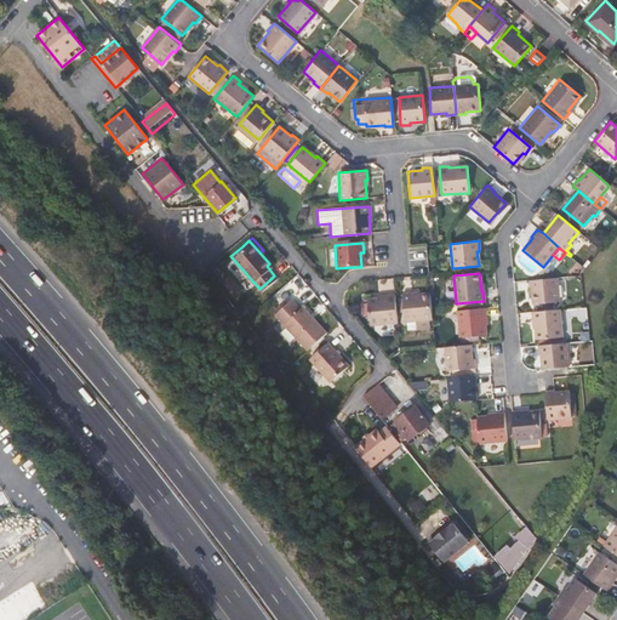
[(559,301),(555,277),(527,279),(527,289),(530,289),(531,302),(559,301)]
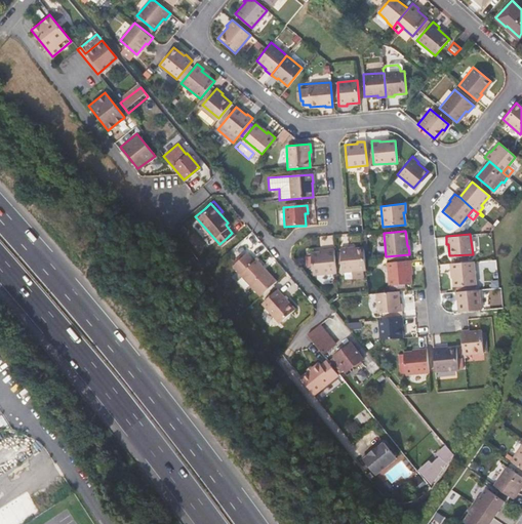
[(339,249),(342,271),(364,269),(364,265),(363,248),(348,250),(348,248),(339,249)]
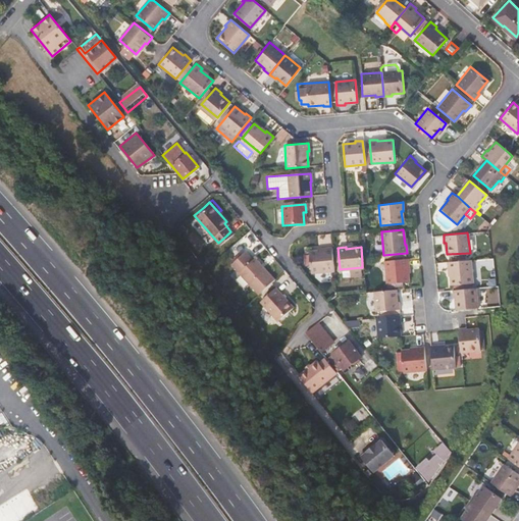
[(309,265),(310,272),(332,269),(330,248),(323,249),(323,251),(308,252),(308,254),(309,265)]
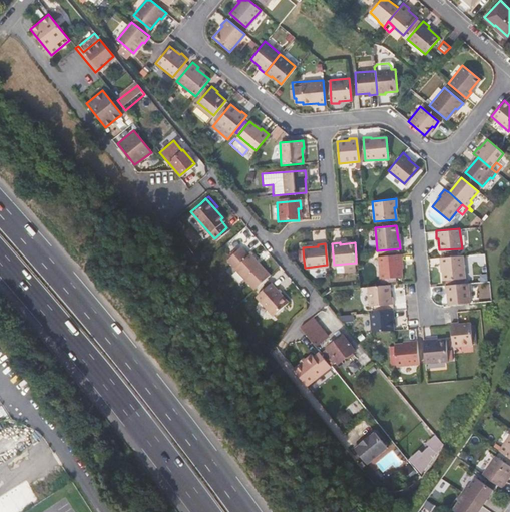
[(239,244),(235,247),(224,257),(234,267),(252,287),(261,279),(269,272),(250,252),(248,250),(246,252),(239,244)]
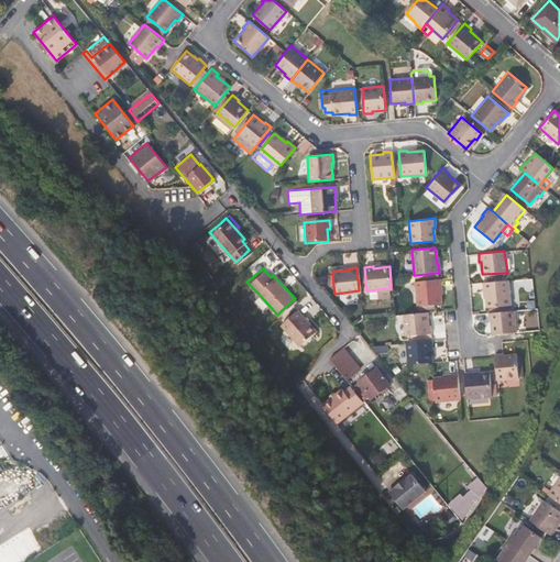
[(439,288),(440,288),(439,279),(414,282),(417,307),(440,305),(439,288)]
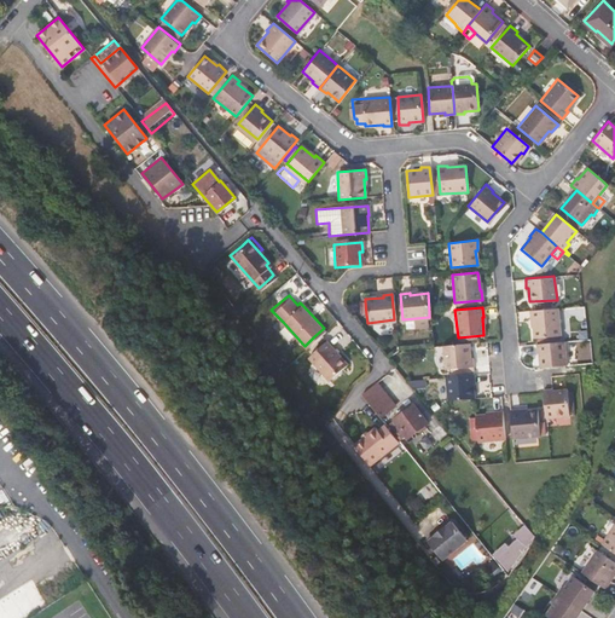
[(560,335),(556,307),(528,310),(529,321),(532,319),(533,338),(560,335)]
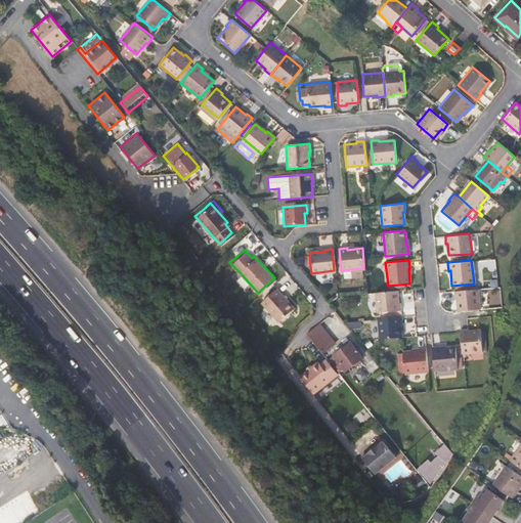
[(259,301),(276,320),(287,311),(293,306),(275,287),(270,291),(259,301)]
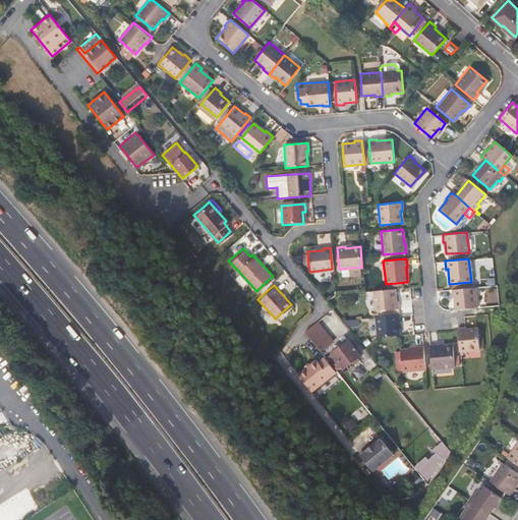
[(453,297),(454,309),(474,307),(476,307),(474,287),(451,290),(451,297),(453,297)]
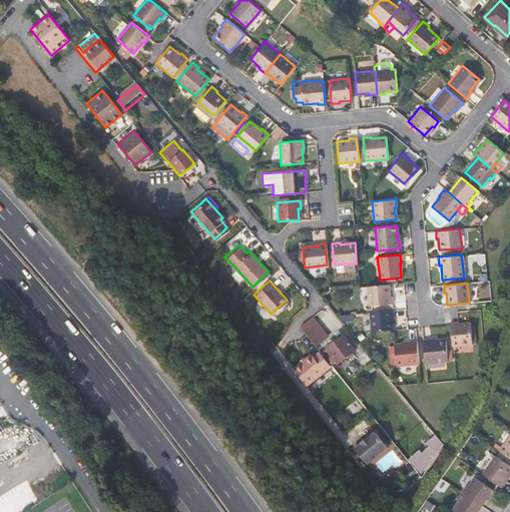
[(389,297),(388,285),(367,287),(369,306),(392,304),(391,297),(389,297)]
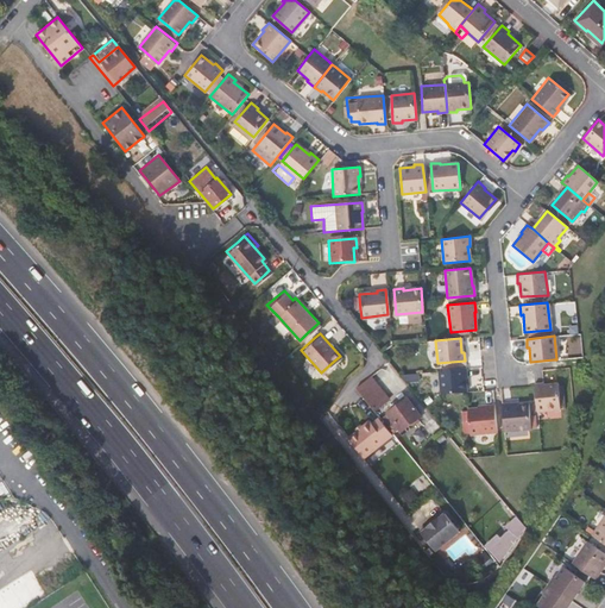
[(465,369),(438,371),(440,394),(465,392),(464,377),(466,377),(465,369)]
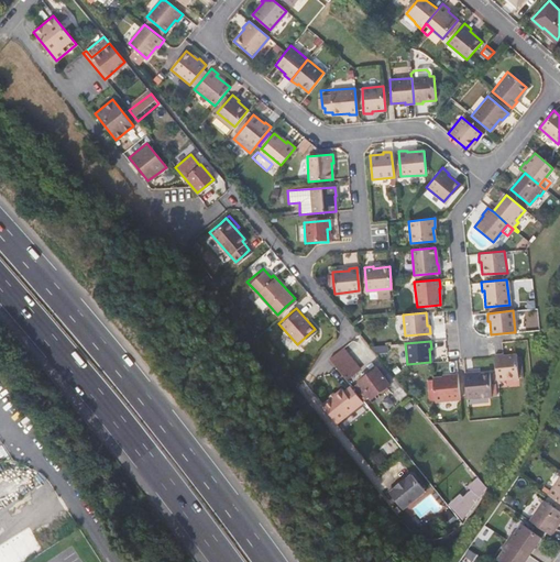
[(338,349),(327,357),(331,363),(335,367),(344,378),(358,368),(340,348),(338,349)]
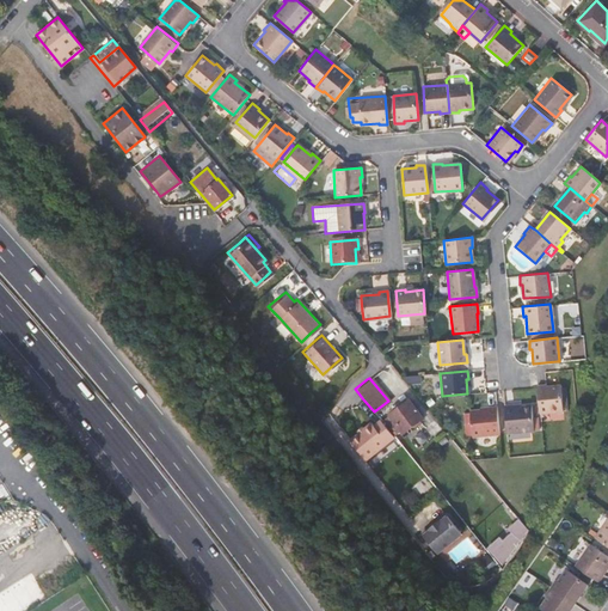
[(535,384),(536,388),(539,411),(563,410),(560,384),(545,385),(545,384),(535,384)]
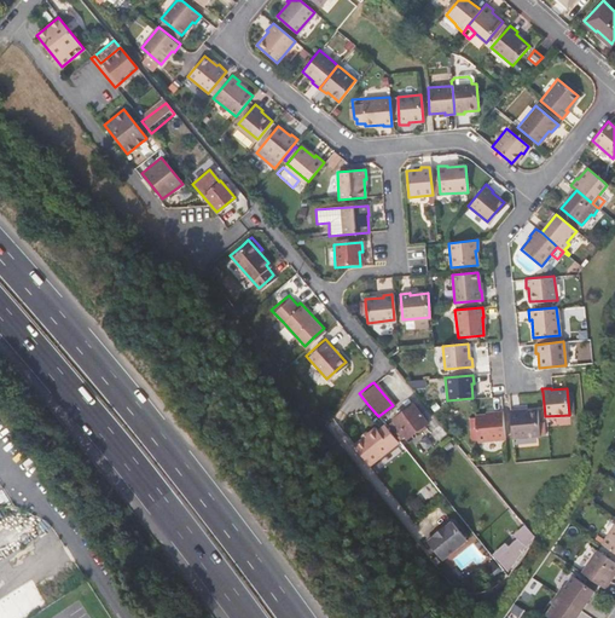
[(424,422),(411,404),(393,419),(400,428),(395,432),(400,438),(406,434),(407,435),(424,422)]
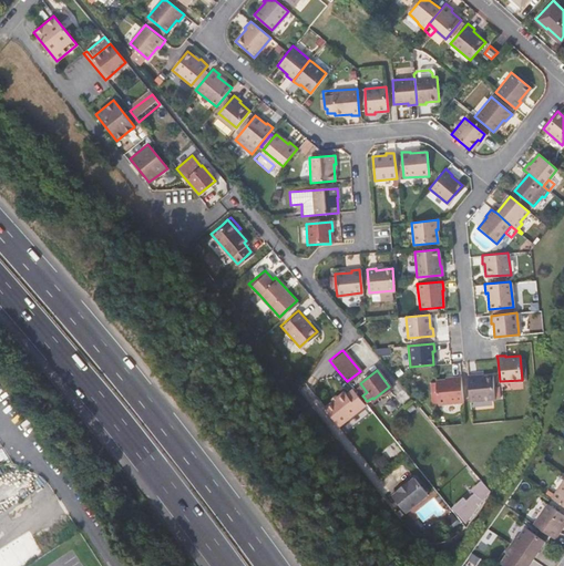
[(475,374),(465,376),(468,401),(494,400),(492,376),(475,377),(475,374)]
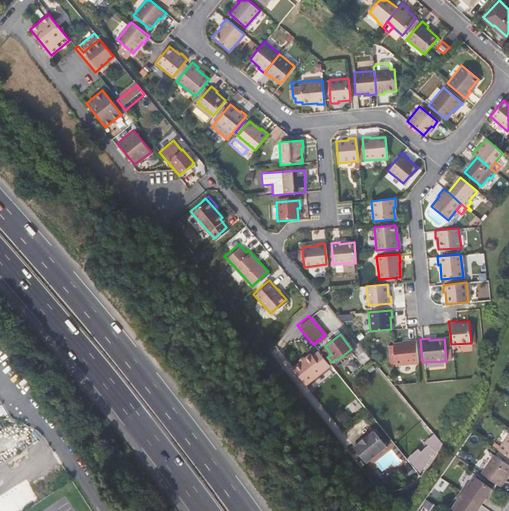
[(394,364),(395,365),(416,363),(414,339),(407,339),(407,342),(392,343),(393,345),(393,353),(389,353),(390,364),(394,364)]
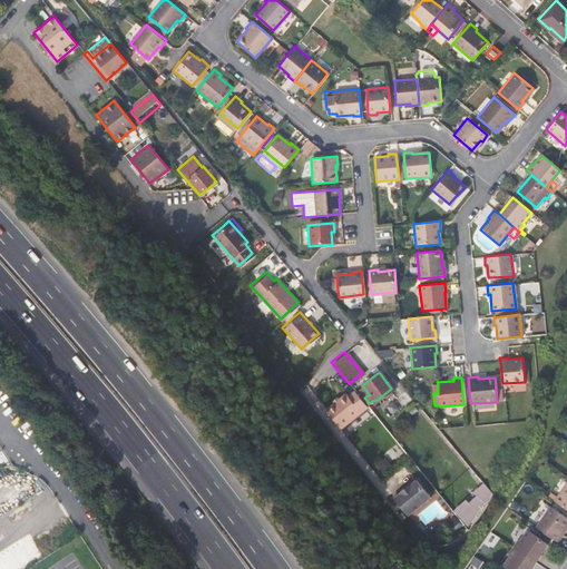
[(343,392),(324,408),(339,427),(365,405),(353,389),(346,394),(343,392)]
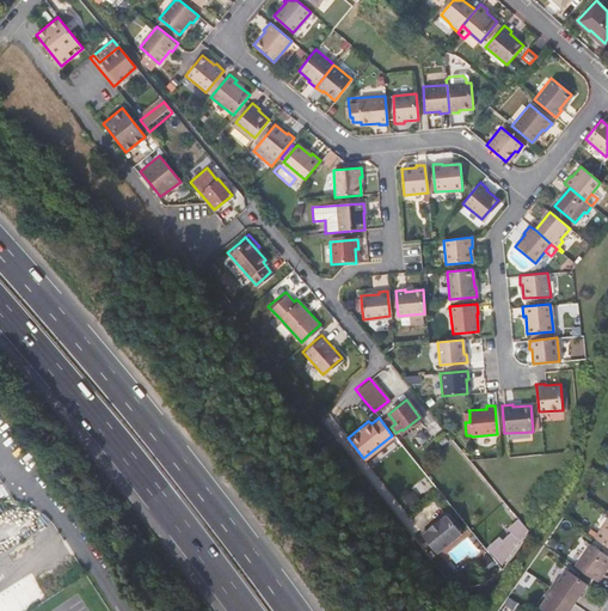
[(433,525),(431,523),(419,532),(436,553),(459,533),(444,515),(433,525)]
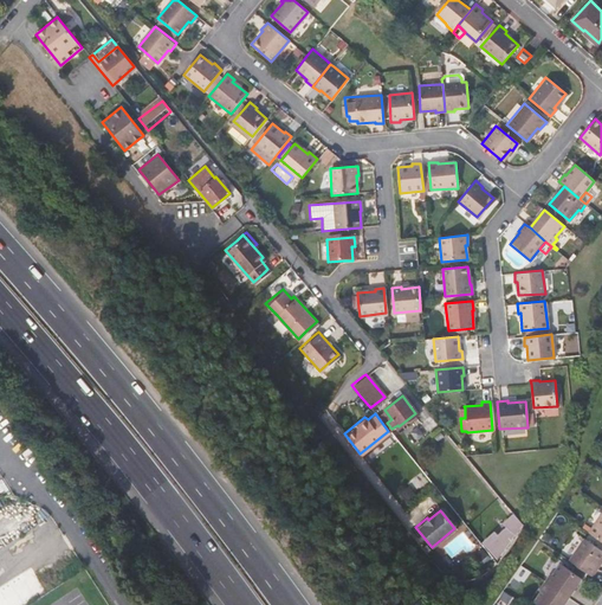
[(491,531),(479,540),(485,546),(496,536),(503,546),(505,541),(505,539),(509,532),(511,527),(515,525),(509,519),(513,515),(511,513),(500,522),(504,527),(494,535),(491,531)]
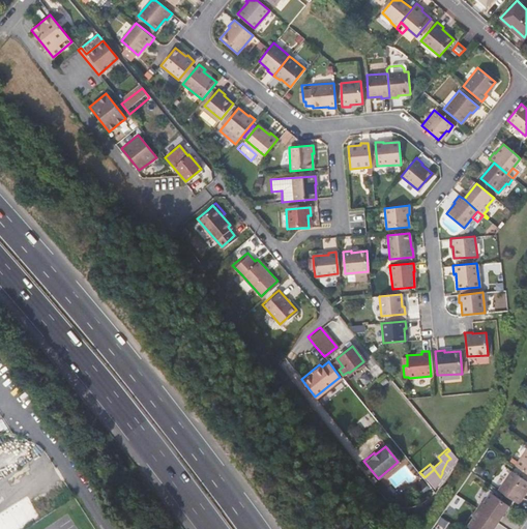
[(526,448),(514,468),(526,477),(526,448)]
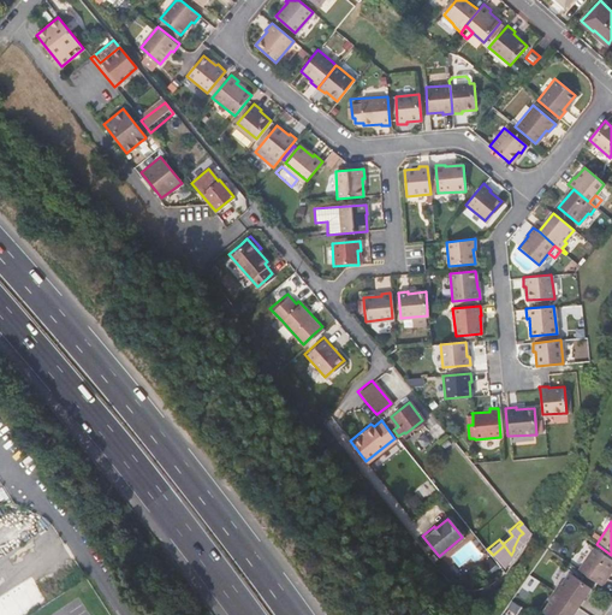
[(528,530),(527,530),(523,533),(520,536),(517,540),(514,548),(514,550),(528,530)]
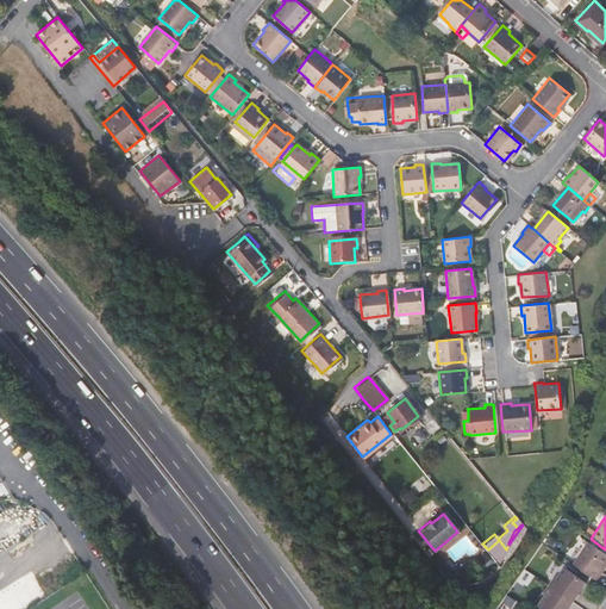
[(499,559),(497,560),(499,563),(503,559),(505,551),(506,550),(499,540),(488,550),(494,557),(495,554),(499,559)]
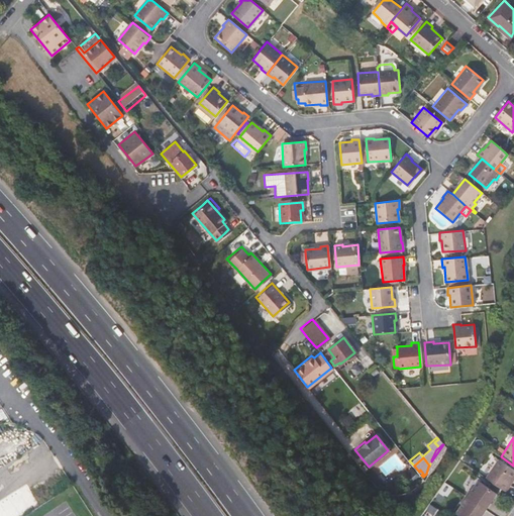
[(485,481),(504,494),(509,488),(508,487),(513,476),(513,472),(498,461),(485,481)]
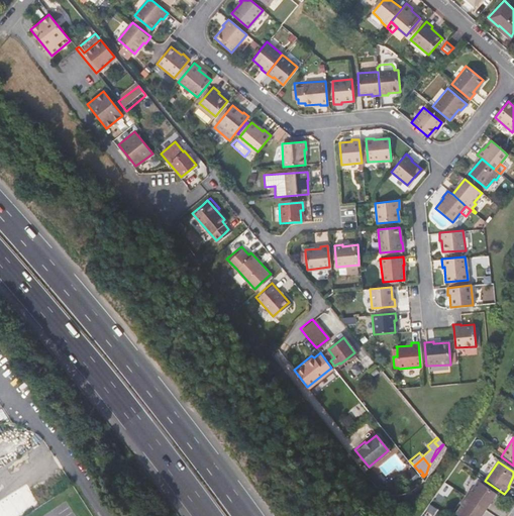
[(464,499),(485,513),(496,497),(477,484),(470,493),(469,493),(464,499)]
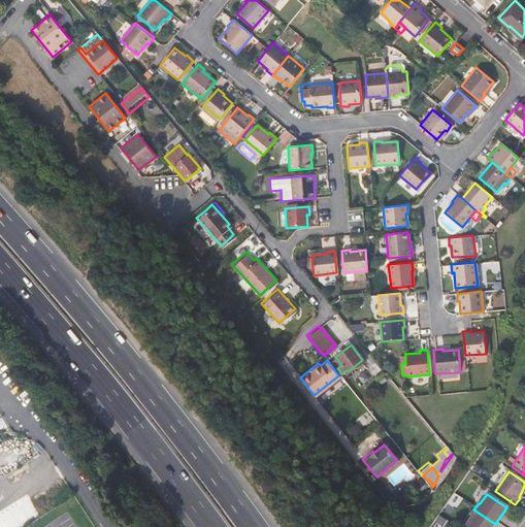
[(0,526),(10,526),(37,515),(28,496),(0,509),(0,526)]
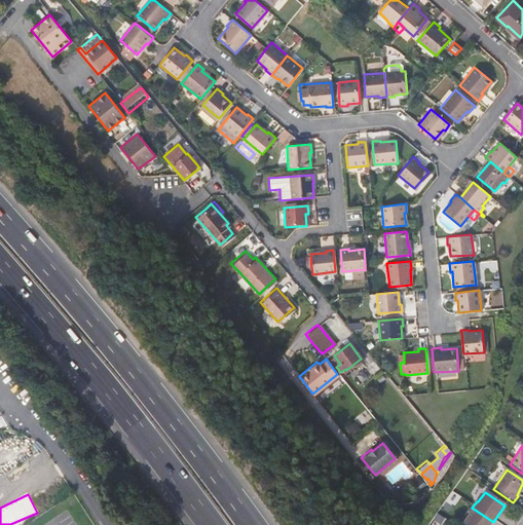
[(490,524),(493,522),(472,508),(468,515),(470,516),(462,524),(490,524)]
